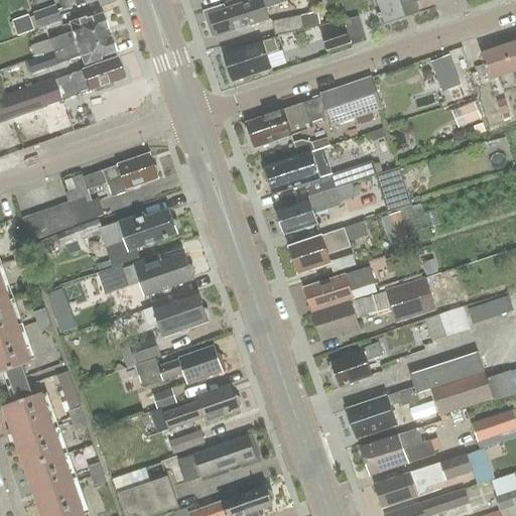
[(57,0),(61,11),(74,7),(75,8),(96,0),(95,0),(57,0)]
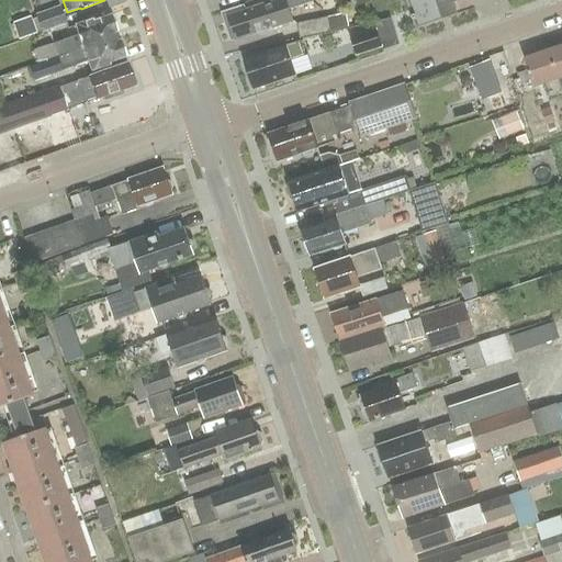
[(244,3),(226,9),(228,15),(224,18),(232,42),(256,33),(260,35),(266,33),(268,30),(293,21),(289,10),(314,1),(313,0),(267,0),(269,3),(246,10),(244,3)]
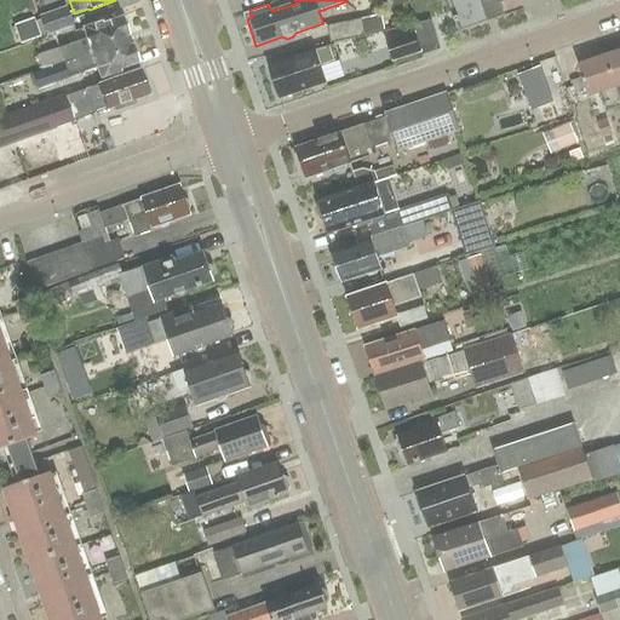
[(483,9),(506,0),(447,0),(459,32),(488,21),(483,9)]
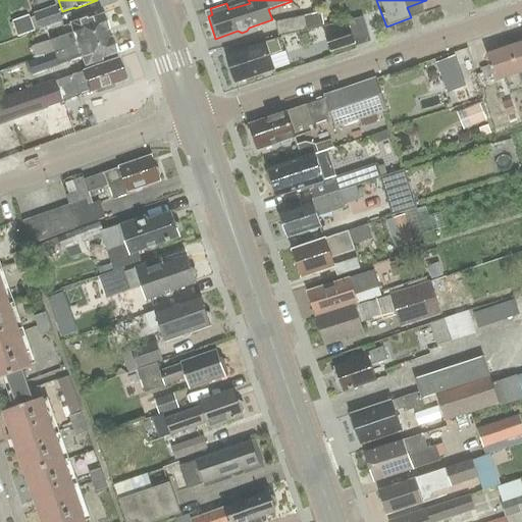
[(54,5),(32,13),(33,17),(28,18),(27,15),(10,21),(15,37),(38,30),(39,31),(61,22),(54,5)]
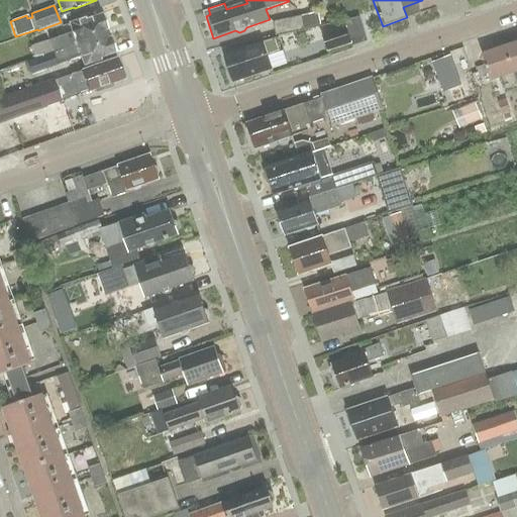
[(282,33),(320,25),(318,12),(274,22),(277,34),(282,33)]
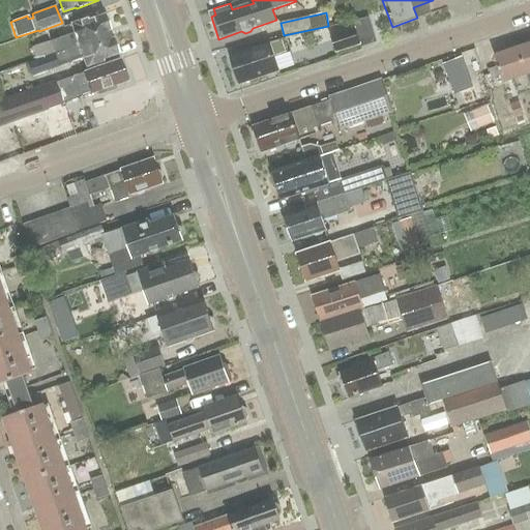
[(54,53),(110,34),(108,27),(109,24),(107,19),(104,18),(104,16),(87,21),(87,19),(70,24),(74,33),(50,41),(29,49),(33,60),(54,53)]
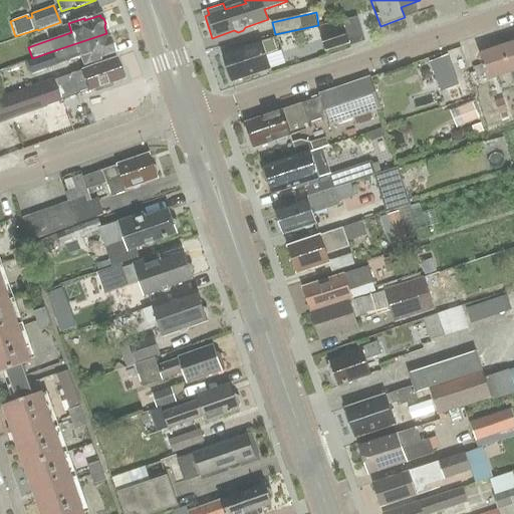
[(349,43),(349,44),(364,39),(356,15),(342,20),(343,26),(349,43)]
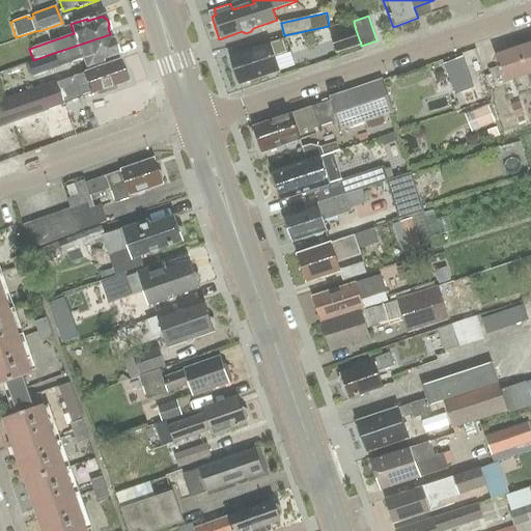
[(330,35),(336,53),(361,45),(355,27),(330,35)]
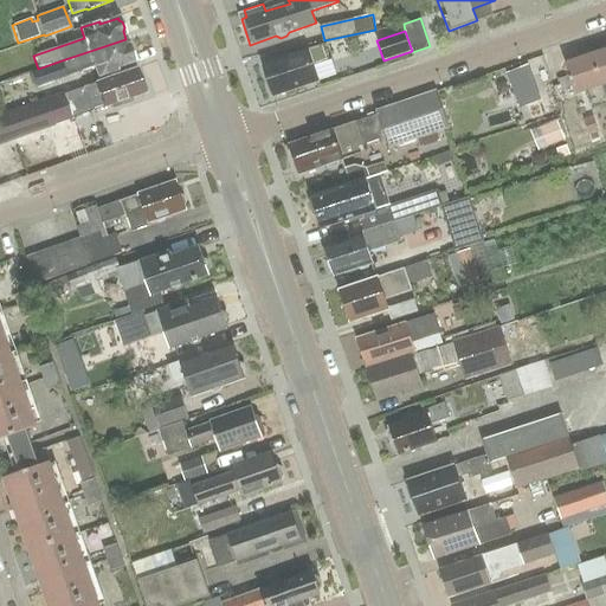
[(133,58),(134,55),(133,50),(129,47),(126,39),(62,60),(38,69),(28,72),(33,88),(66,76),(94,66),(98,77),(117,70),(116,68),(134,62),(133,58)]
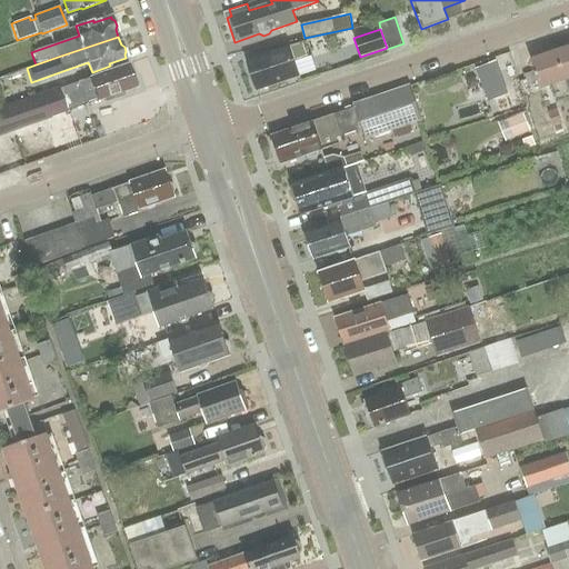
[(297,61),(308,58),(303,42),(247,61),(256,90),(302,76),(297,61)]
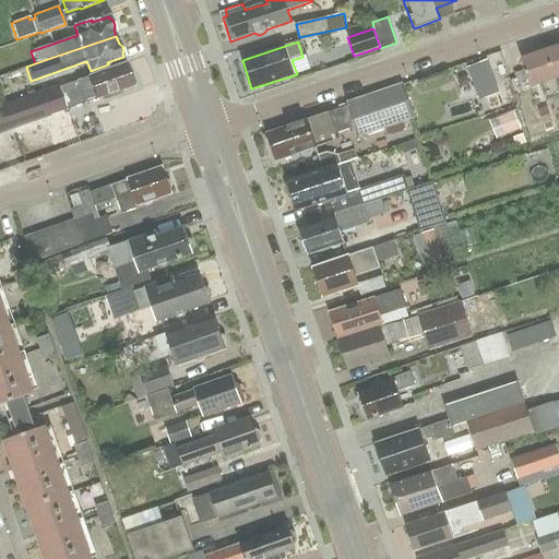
[(556,80),(558,78),(558,46),(546,51),(556,80)]
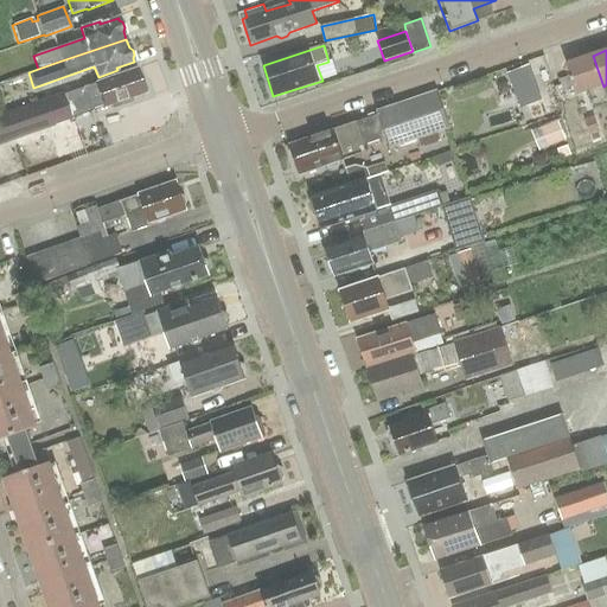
[(567,64),(574,87),(576,95),(604,87),(593,56),(567,64)]
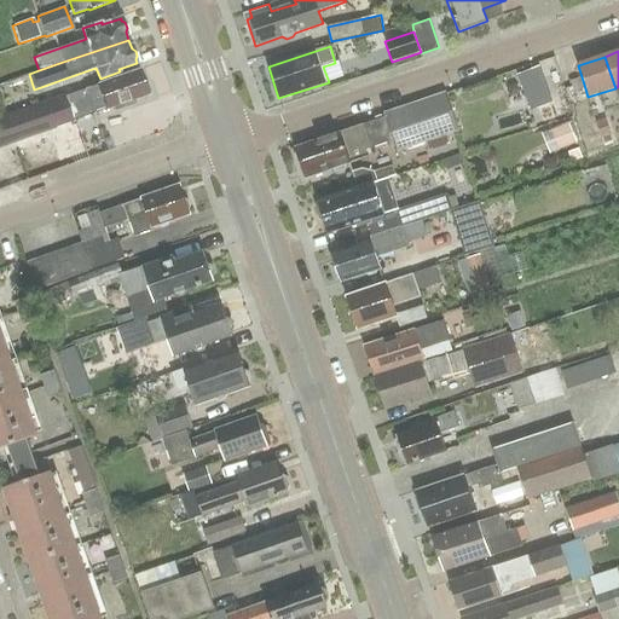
[(539,69),(519,76),(531,110),(551,103),(539,69)]
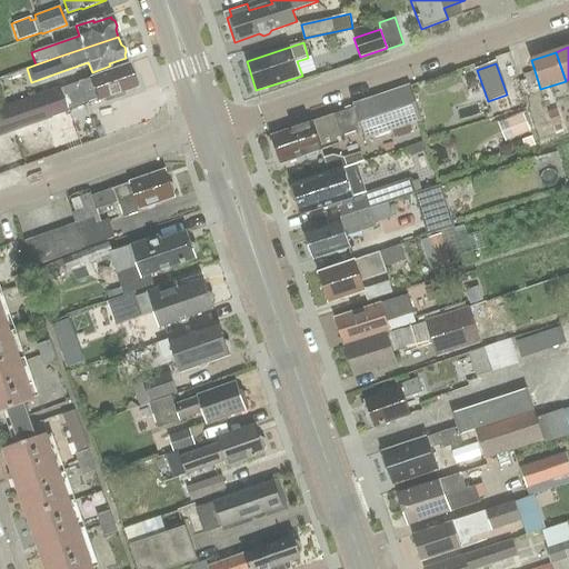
[(0,135),(67,111),(106,97),(107,101),(123,96),(121,91),(136,87),(128,65),(60,88),(0,109),(0,135)]
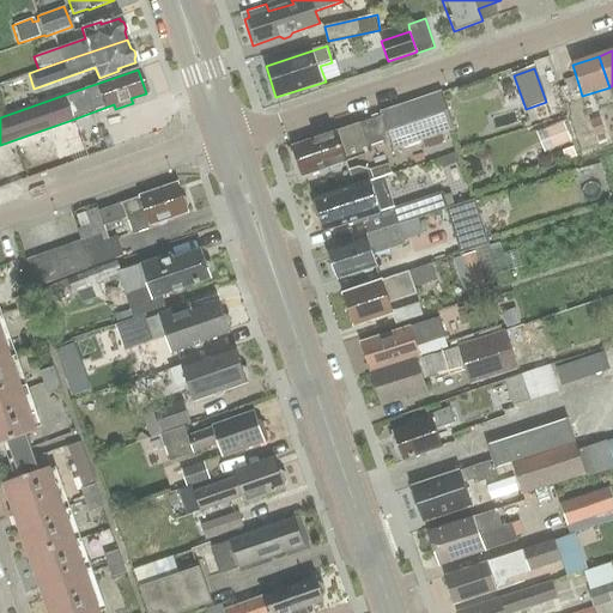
[(575,77),(564,80),(568,92),(578,89),(575,77)]
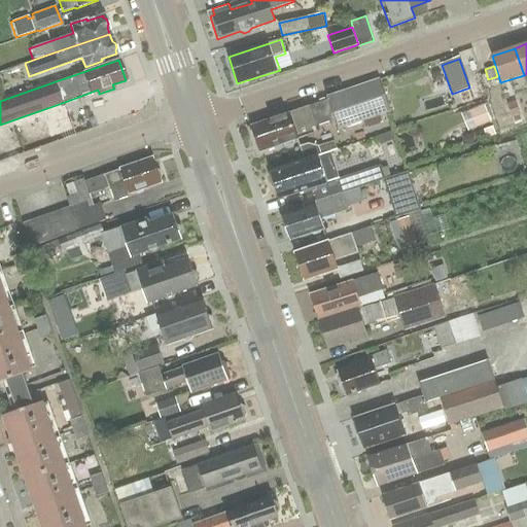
[(330,100),(314,106),(251,127),(252,129),(251,133),(253,139),(257,140),(260,151),(282,144),(286,146),(292,144),(293,141),(299,139),(296,134),(335,120),(338,130),(389,111),(382,89),(372,93),(369,84),(329,97),(330,100)]
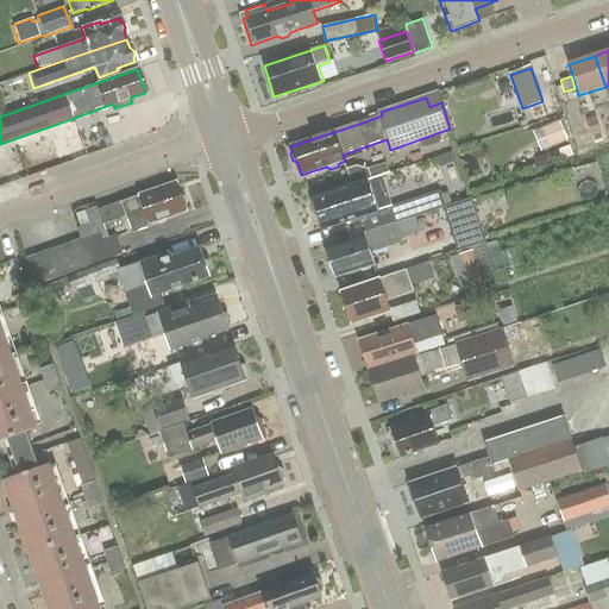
[(567,118),(541,129),(550,149),(576,138),(567,118)]
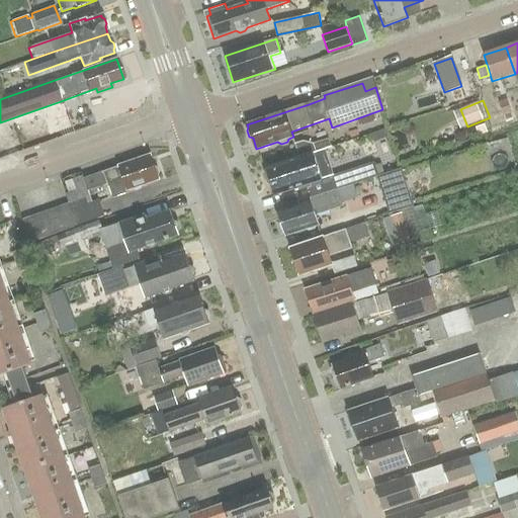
[(508,102),(499,105),(503,116),(512,113),(508,102)]
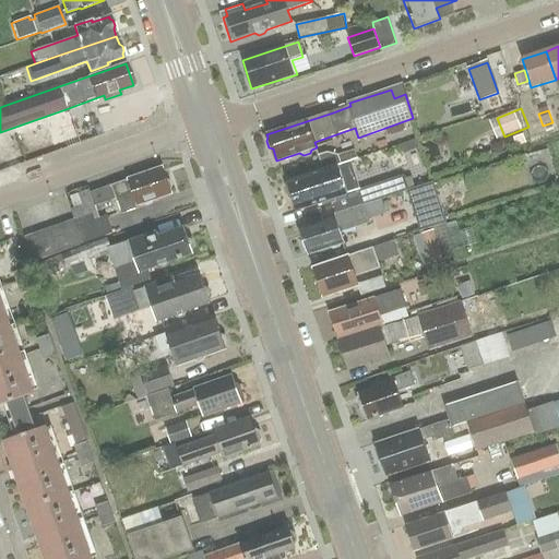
[(522,134),(512,140),(516,150),(526,145),(522,134)]
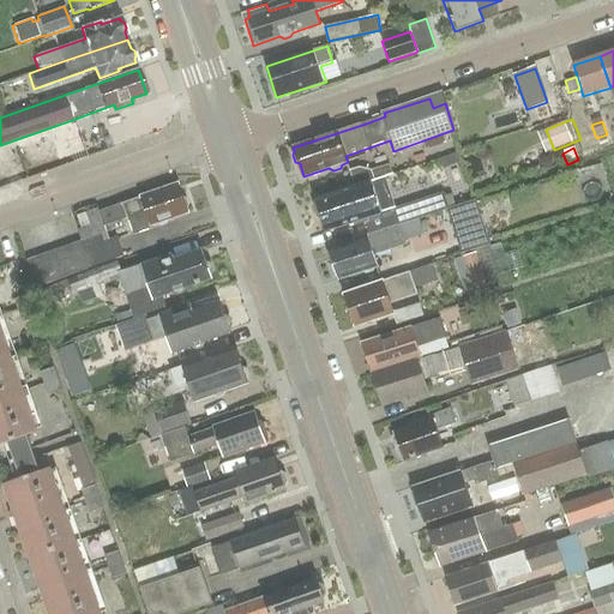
[(458,152),(439,160),(443,170),(462,162),(458,152)]
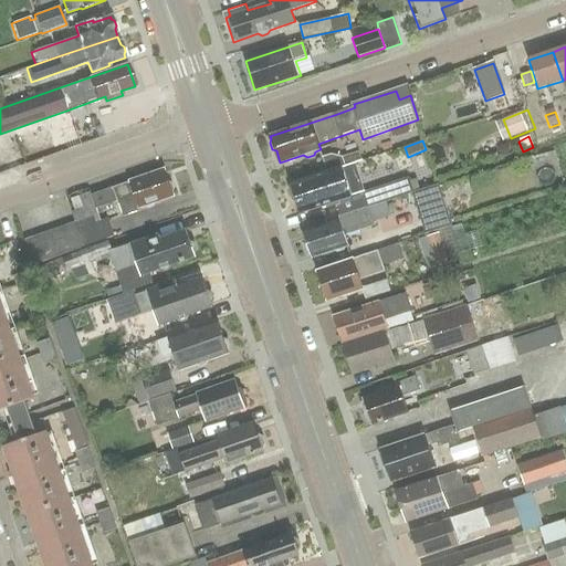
[(329,156),(321,159),(325,173),(342,168),(344,167),(342,158),(329,156)]
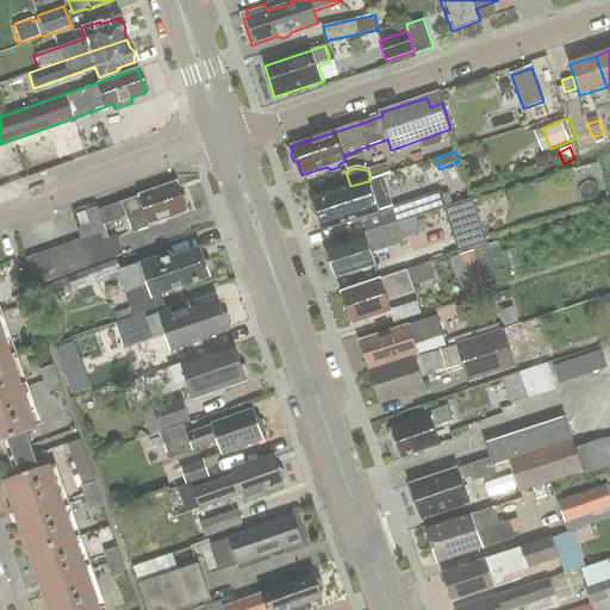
[(365,235),(397,224),(443,209),(440,197),(439,193),(392,209),(381,176),(371,180),(368,181),(350,186),(315,198),(311,204),(315,215),(319,217),(324,230),(344,223),(349,226),(361,222),(365,235)]
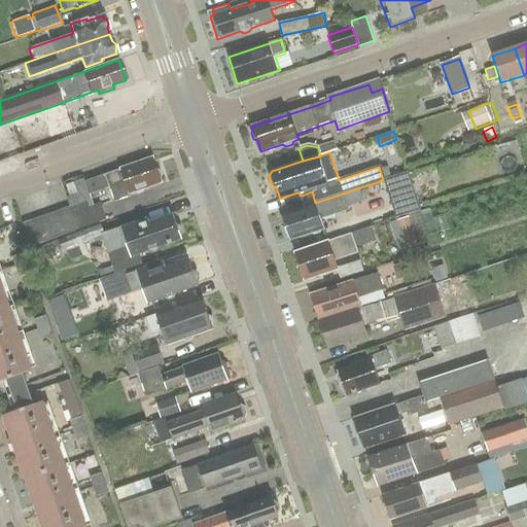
[(145,188),(162,183),(161,179),(162,176),(161,172),(156,170),(152,157),(85,181),(91,195),(111,187),(115,199),(135,191),(139,194),(143,192),(145,188)]
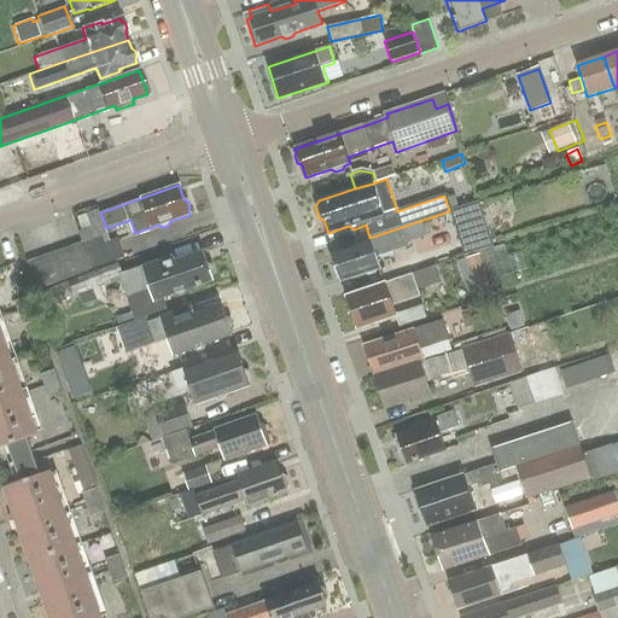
[(447,198),(445,199),(449,211),(456,209),(454,203),(454,202),(454,200),(453,200),(453,199),(452,199),(452,198),(450,198),(449,198),(448,198),(447,198)]
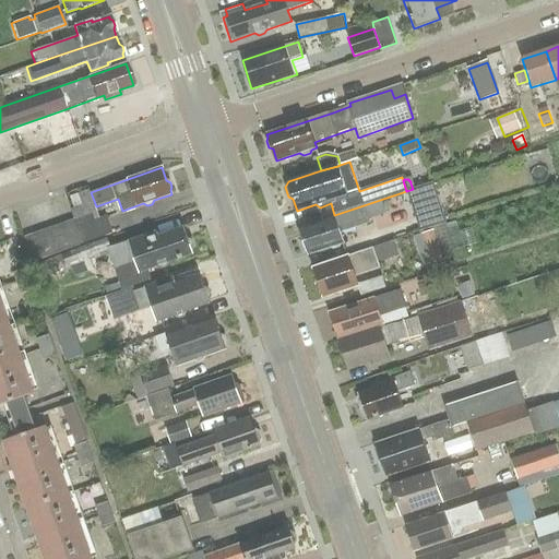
[(413,189),(406,191),(411,205),(437,198),(432,183),(413,189)]
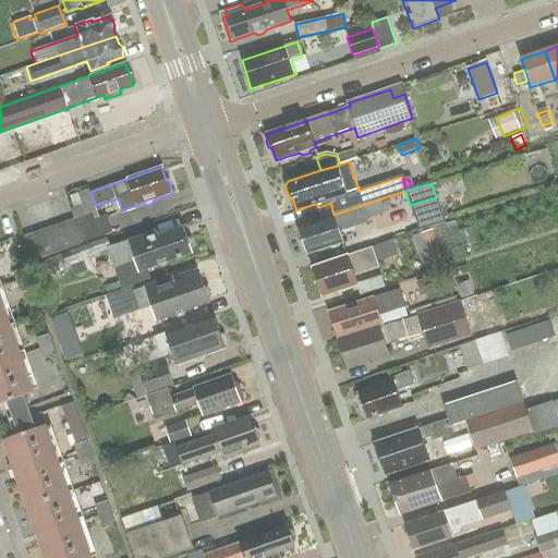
[(89,190),(71,196),(74,207),(72,208),(75,218),(75,219),(76,219),(94,213),(96,219),(100,218),(99,216),(96,206),(91,192),(89,190)]
